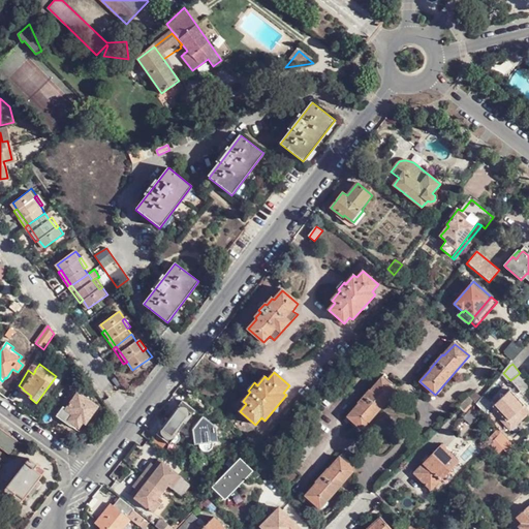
[(524,394),(528,389),(528,382),(521,373),(520,373),(510,380),(524,394)]
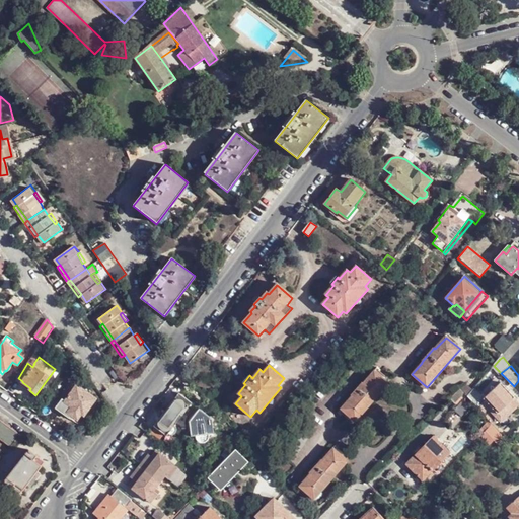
[(337,368),(330,375),(338,380),(344,373),(337,368)]
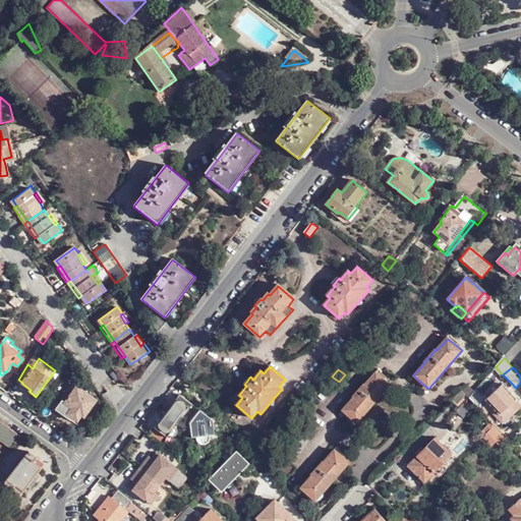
[(354,399),(343,411),(358,423),(391,385),(377,372),(366,385),(364,384),(353,397),(354,399)]
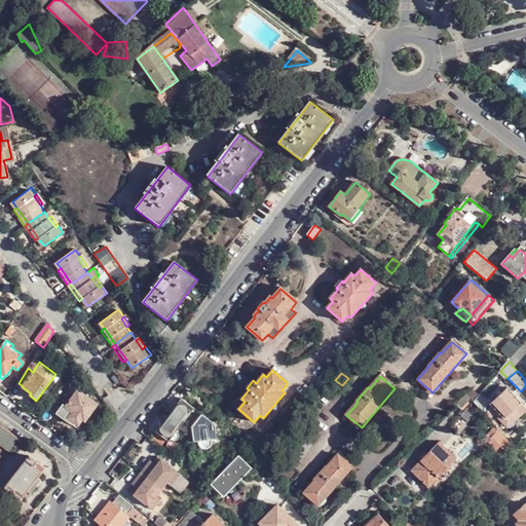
[(492,407),(497,411),(503,419),(522,404),(509,387),(490,404),(492,407)]
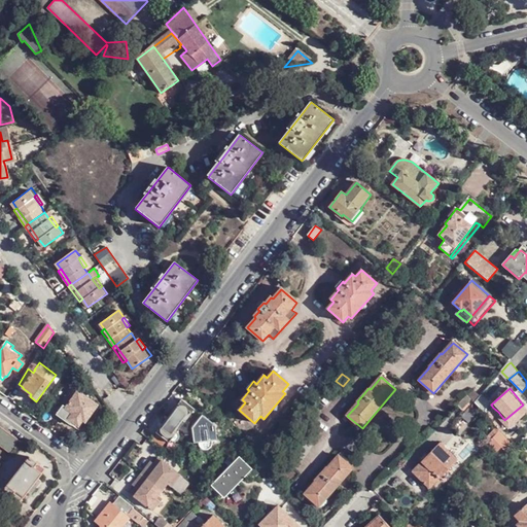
[(473,390),(467,395),(473,402),(475,402),(480,396),(473,390)]
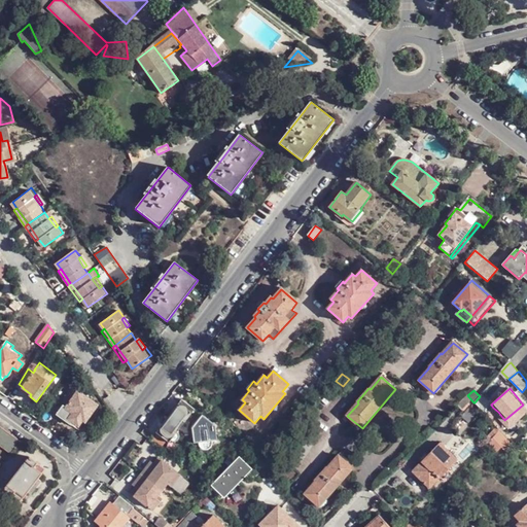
[(64,405),(57,415),(70,425),(73,421),(78,425),(82,420),(84,422),(97,406),(78,391),(67,407),(64,405)]
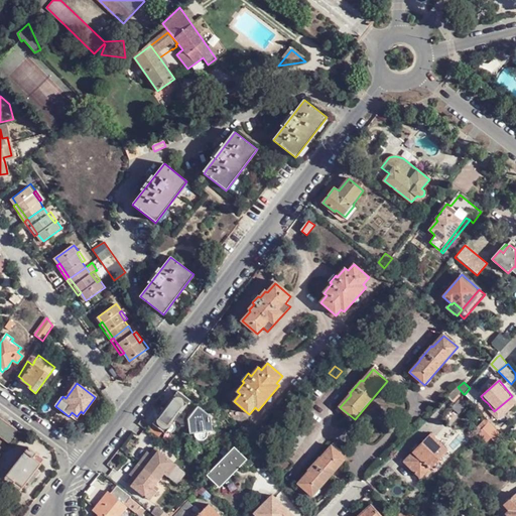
[(458,387),(447,398),(454,404),(464,394),(458,387)]
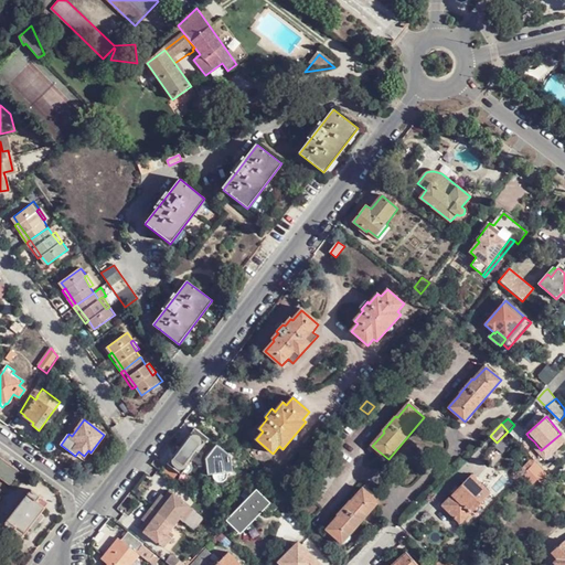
[(194,428),(183,443),(198,455),(210,440),(194,428)]
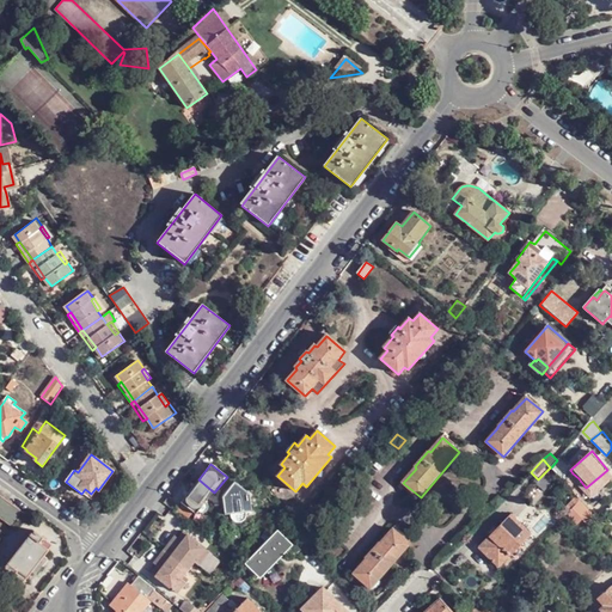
[(573,473),(563,481),(568,487),(579,478),(573,473)]
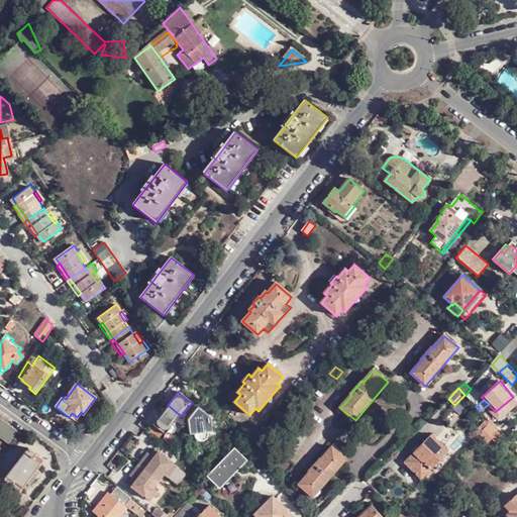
[(191,435),(195,435),(209,432),(214,431),(212,419),(198,408),(189,420),(191,435)]
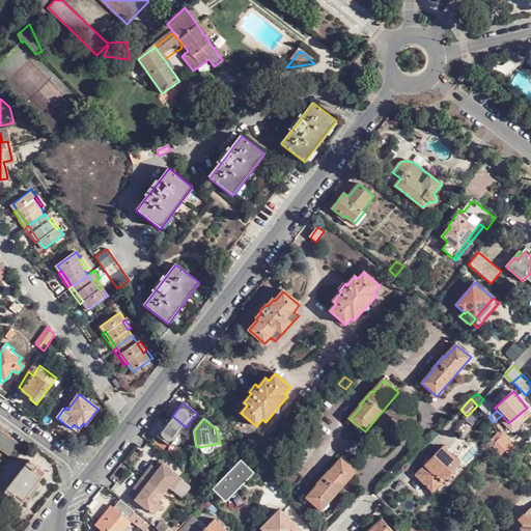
[(167,423),(157,436),(170,447),(171,446),(174,447),(176,447),(178,446),(180,445),(183,440),(179,436),(180,435),(167,423)]
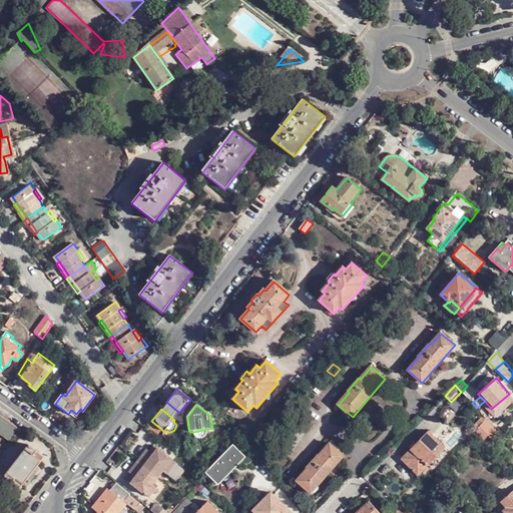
[(494,428),(487,420),(480,427),(488,435),(494,428)]
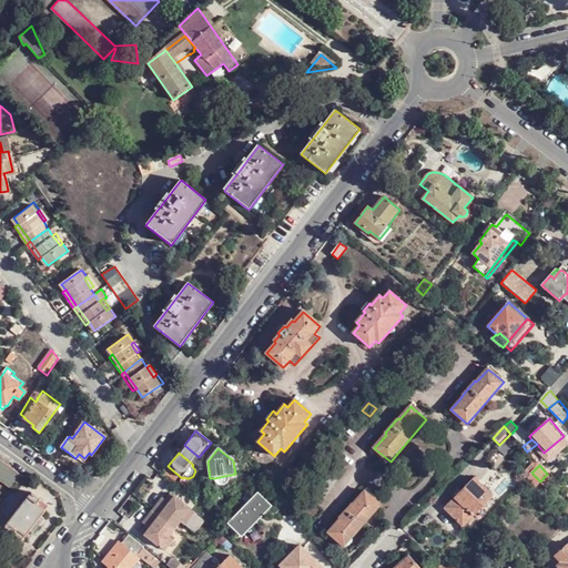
[(270,484),(260,473),(255,478),(256,479),(264,487),(265,488),(270,484)]
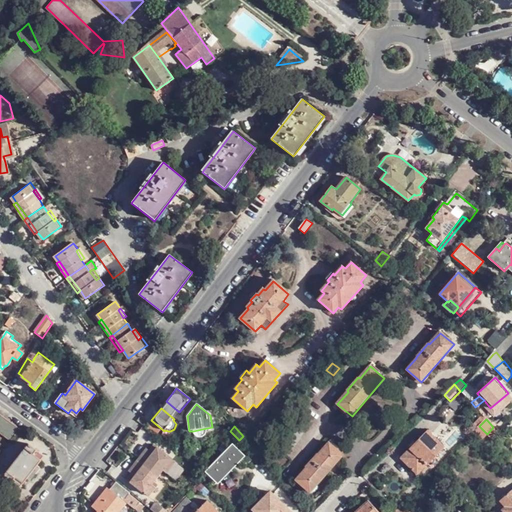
[(207,428),(193,431),(193,433),(194,434),(198,437),(202,437),(205,435),(207,433),(207,430),(207,428)]
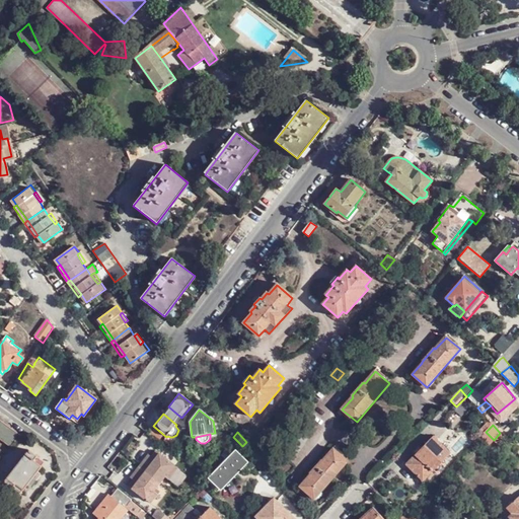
[(434,436),(406,464),(424,480),(451,453),(434,436)]
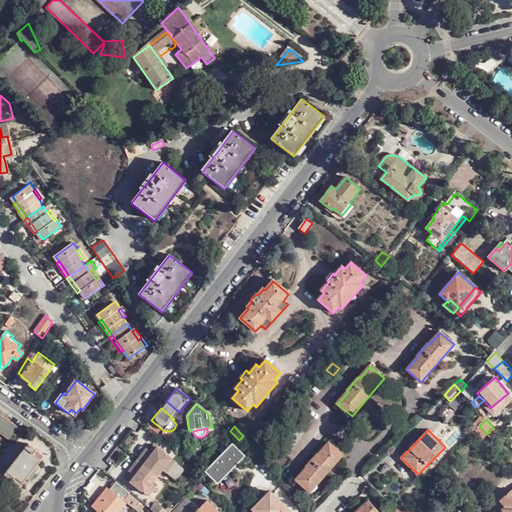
[(29,444),(5,475),(20,487),(44,456),(29,444)]
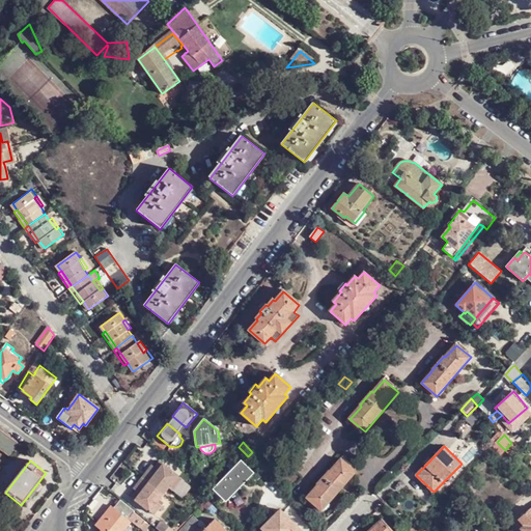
[(243,460),(213,490),(226,503),(255,474),(243,460)]
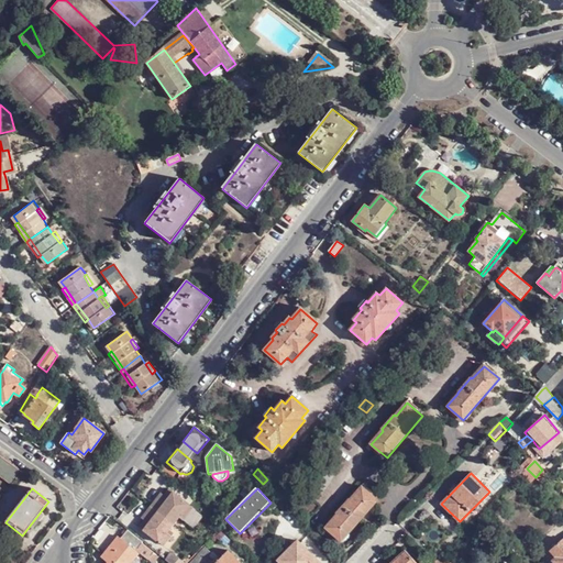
[(338,516),(326,528),(341,542),(378,503),(363,488),(351,500),(349,499),(337,514),(338,516)]
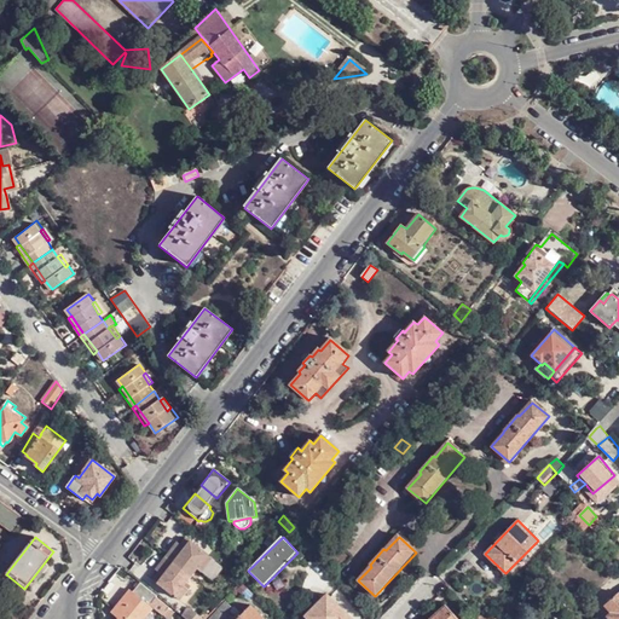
[(214,559),(187,538),(181,545),(177,551),(173,549),(161,565),(165,568),(160,572),(154,580),(180,602),(191,589),(186,584),(197,571),(202,574),(214,559)]
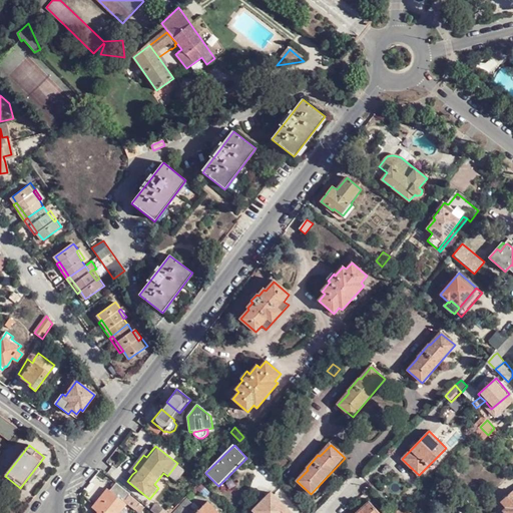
[(215,496),(205,485),(197,493),(207,503),(215,496)]
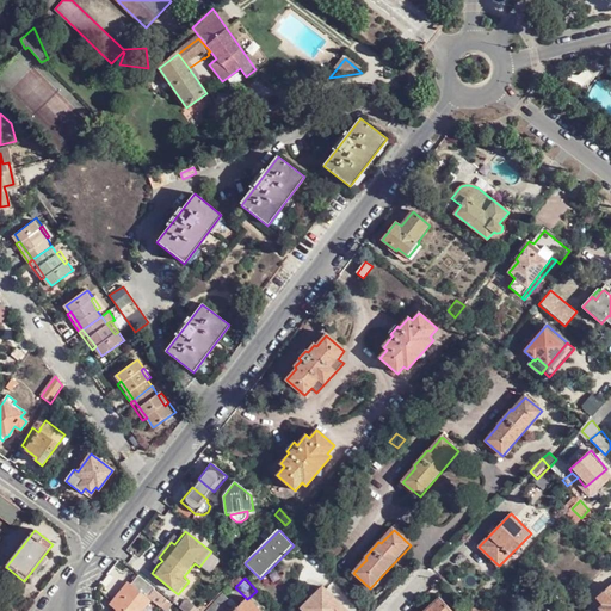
[(129,581),(110,605),(117,610),(115,610),(142,610),(152,600),(160,608),(166,599),(139,579),(133,585),(129,581)]
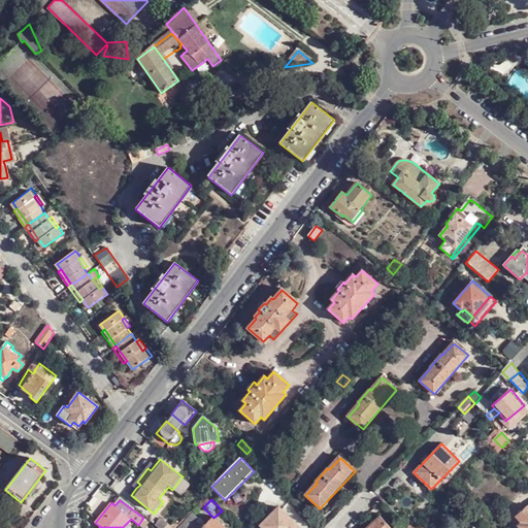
[(520,527),(527,527),(527,505),(516,516),(522,522),(518,525),(520,527)]
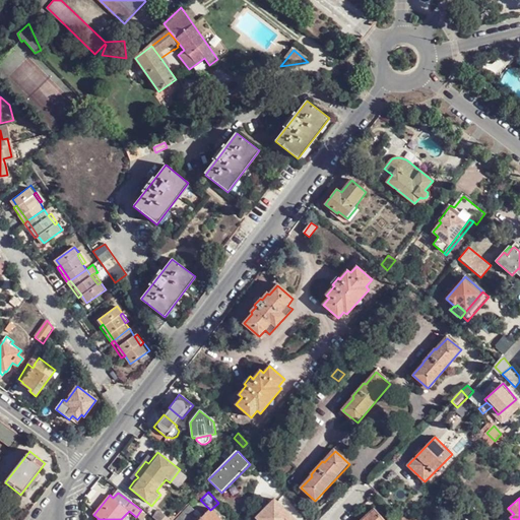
[(295,519),(274,500),(257,518),(259,519),(295,519)]
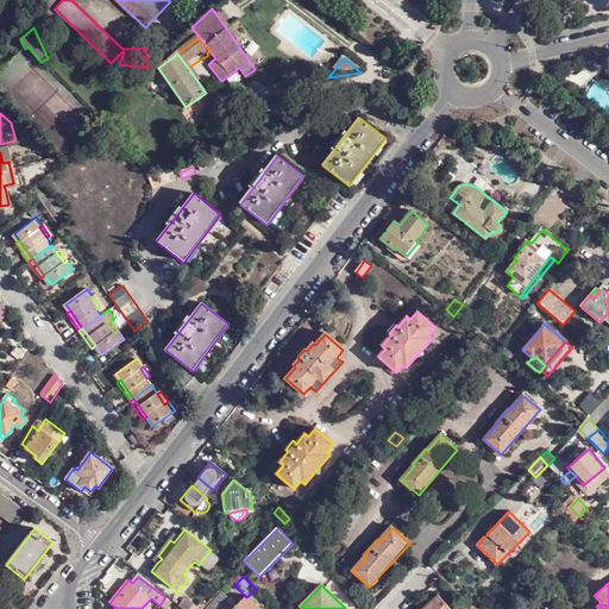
[(224,596),(213,608),(227,608),(233,602),(224,596)]
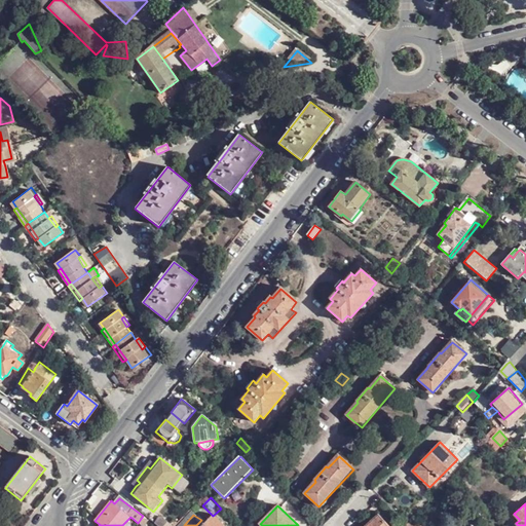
[(390,525),(380,515),(367,525),(390,525)]
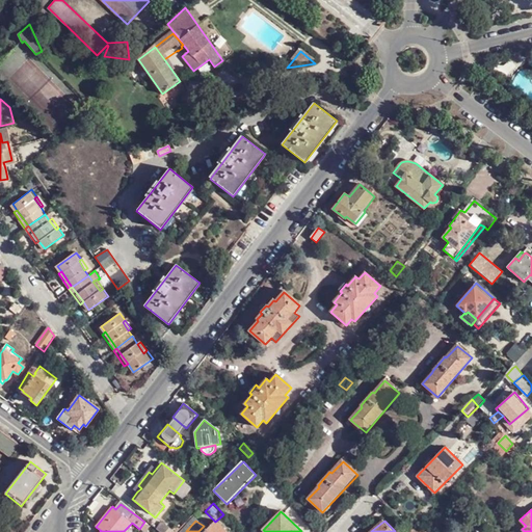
[(163,522),(157,529),(160,531),(171,531),(174,530),(163,522)]
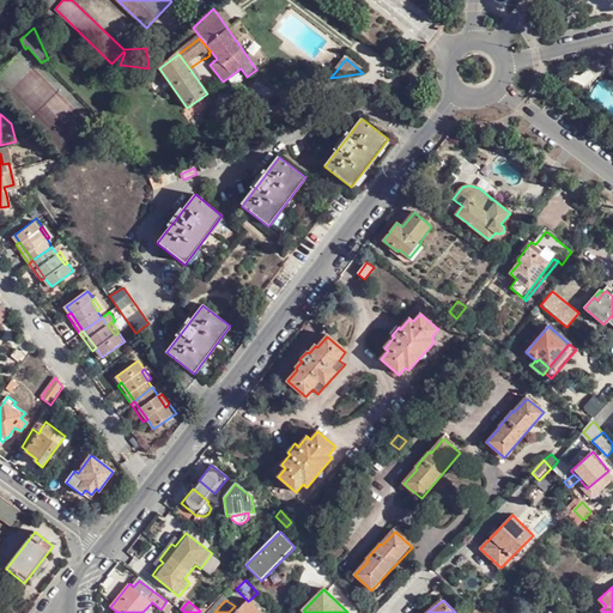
[(260,612),(248,601),(235,612),(260,612)]
